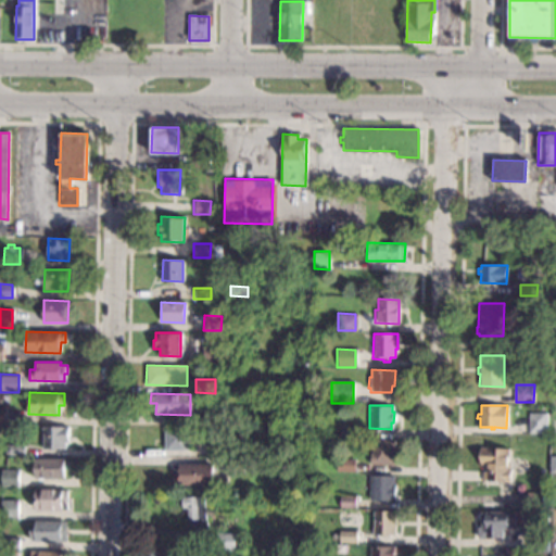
[(546,433),(529,433),(530,413),(547,413),(546,433)]
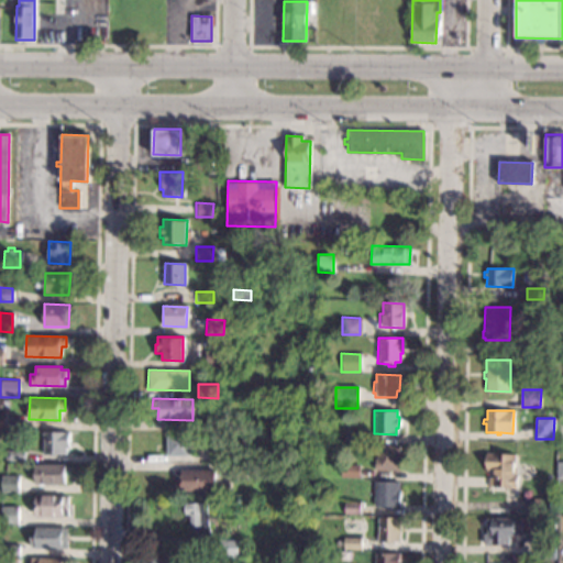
[(68,446),(65,446),(65,453),(42,453),(43,431),(69,432),(68,446)]
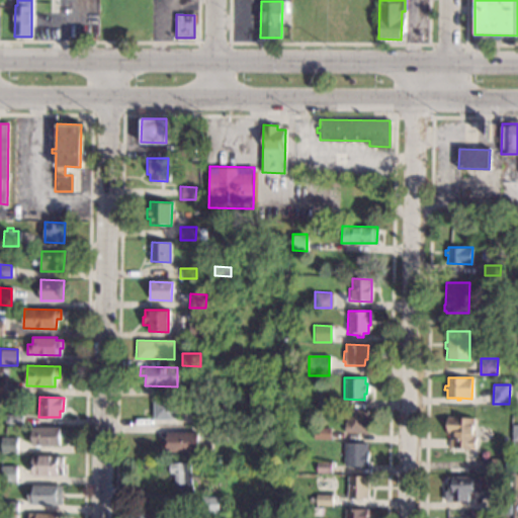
[(331,409),(317,408),(317,398),(332,398),(331,409)]
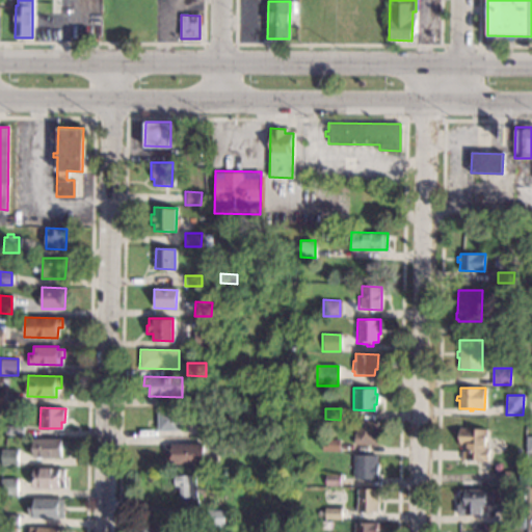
[(181,430),(157,430),(158,409),(181,410),(181,430)]
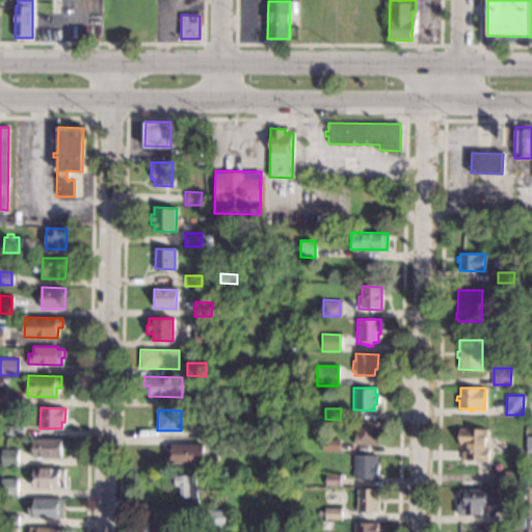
[(376,429),(379,429),(378,445),(353,444),(354,420),(376,420),(376,429)]
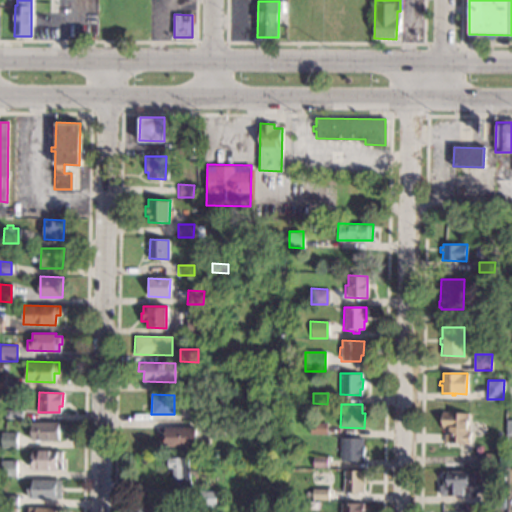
[(22,418),(5,417),(5,410),(22,410),(22,418)]
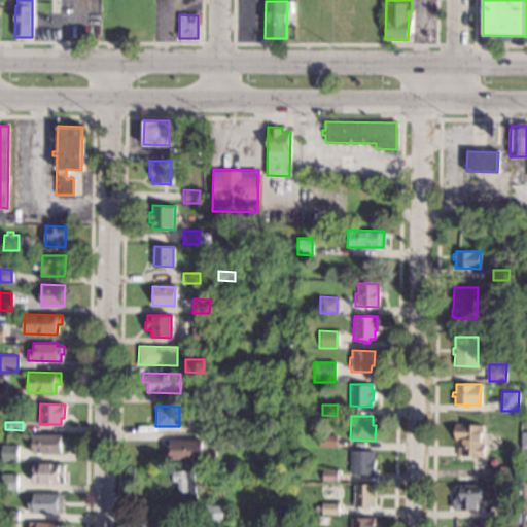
[(482,444),(484,444),(484,456),(457,456),(457,438),(454,438),(455,426),(482,426),(482,444)]
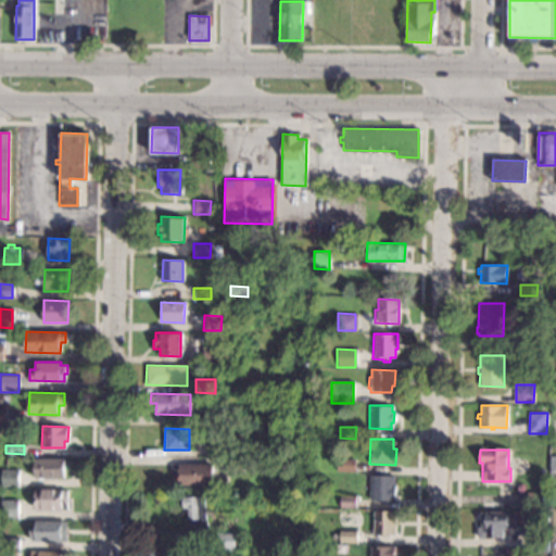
[(354,472),(336,472),(336,458),(354,458),(354,472)]
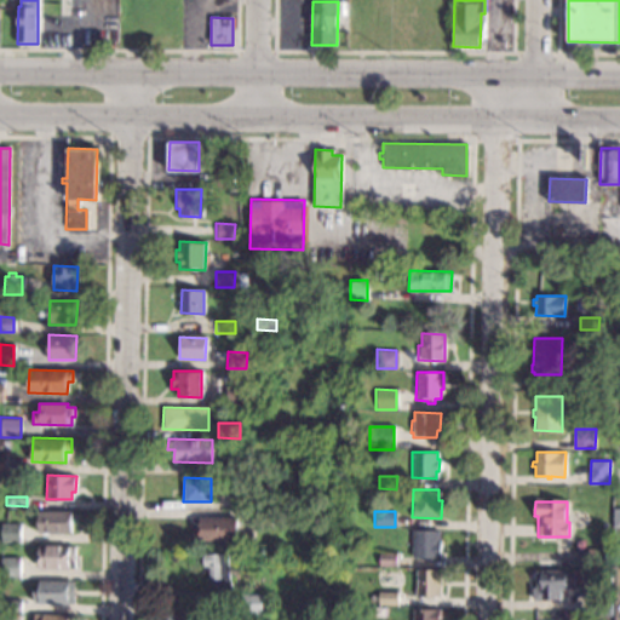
[(74,528),(72,528),(72,533),(39,533),(39,512),(74,514),(74,528)]
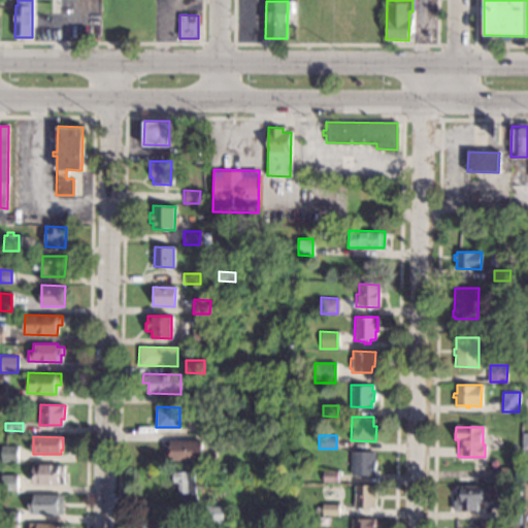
[(202,460),(164,459),(165,452),(170,452),(170,440),(202,441),(202,460)]
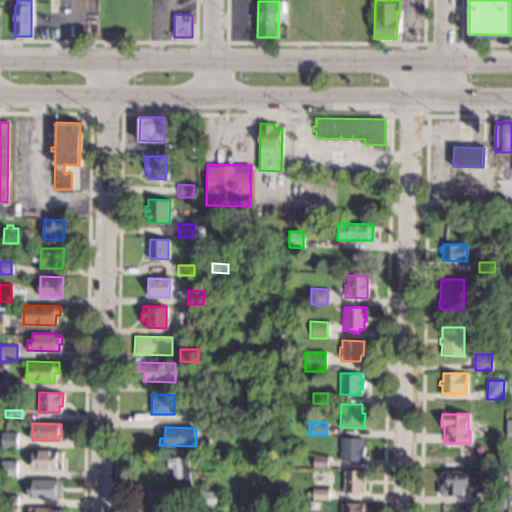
[(16,449),(2,449),(2,432),(16,433),(16,449)]
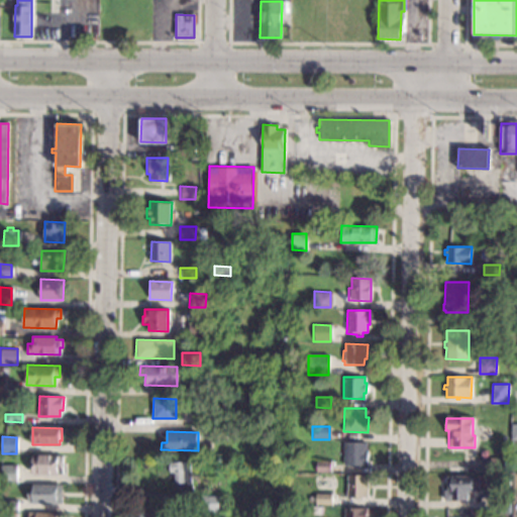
[(366,448),(368,448),(368,466),(342,466),(343,442),(366,442),(366,448)]
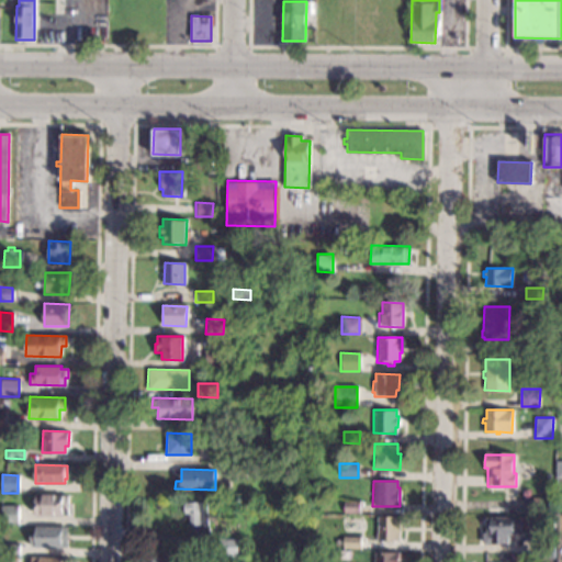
[(66,515),(35,514),(36,494),(67,495),(66,515)]
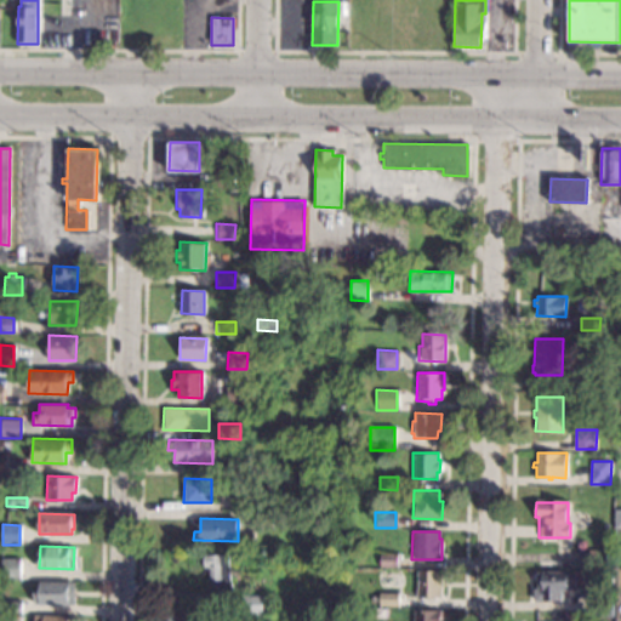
[(605,568),(588,568),(588,550),(605,550),(605,568)]
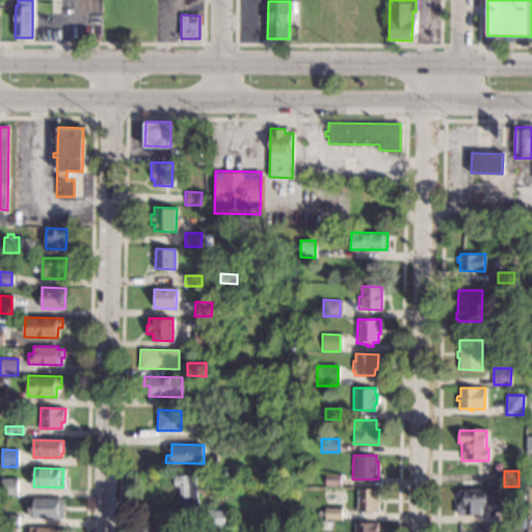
[(340,486),(323,485),(323,475),(340,475),(340,486)]
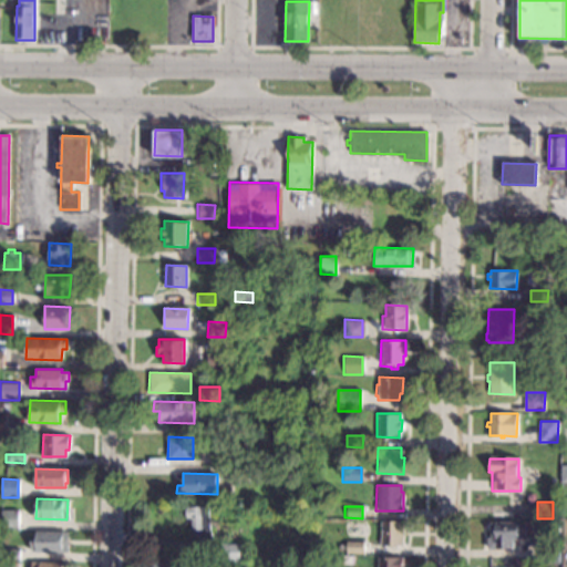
[(210,537),(198,537),(198,531),(192,531),(192,518),(186,518),(186,507),(210,507),(210,537)]
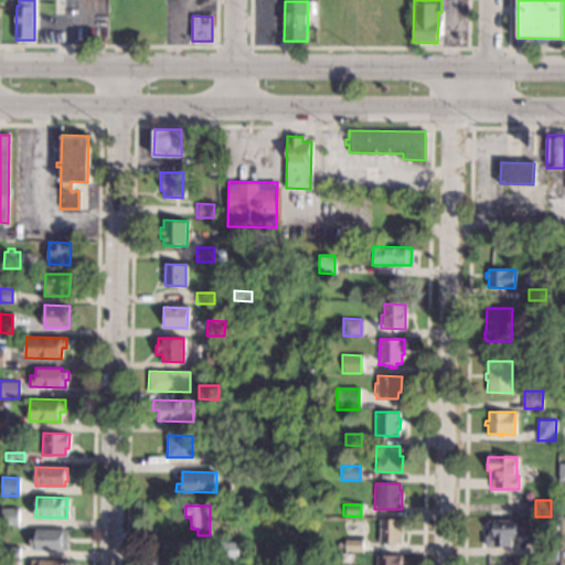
[(17,525),(1,525),(1,508),(18,508),(17,525)]
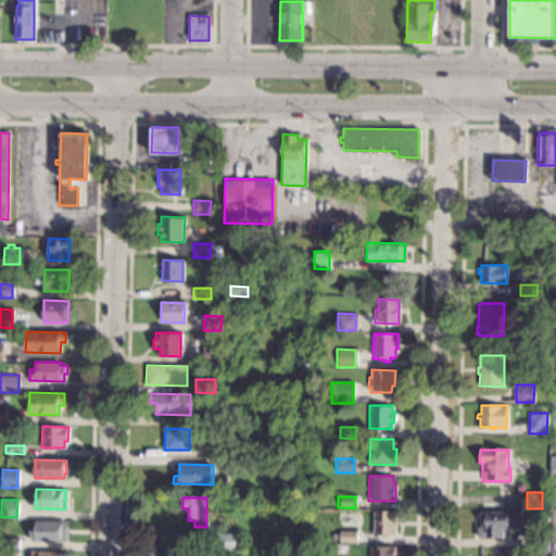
[(394,535),(373,534),(374,510),(395,512),(394,535)]
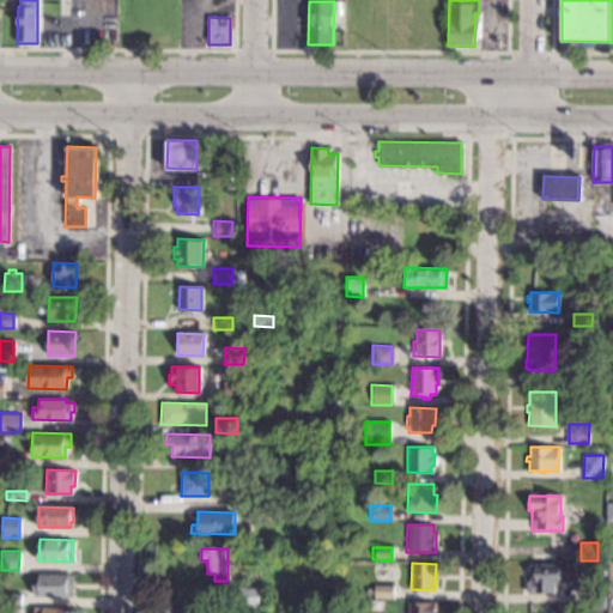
[(568,584),(554,584),(554,594),(527,594),(527,581),(530,581),(532,564),(568,564),(568,584)]
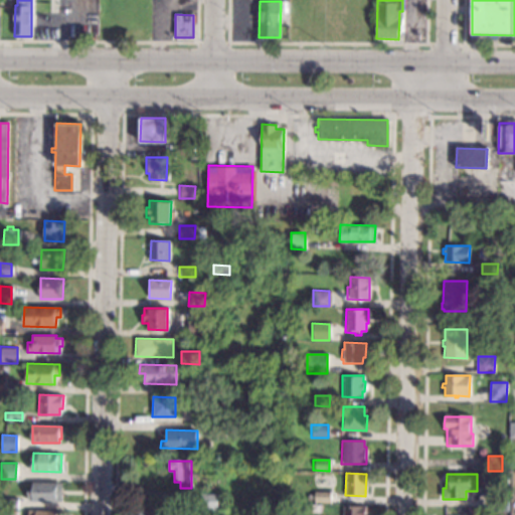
[(60,501),(28,501),(29,491),(32,491),(32,483),(61,484),(60,501)]
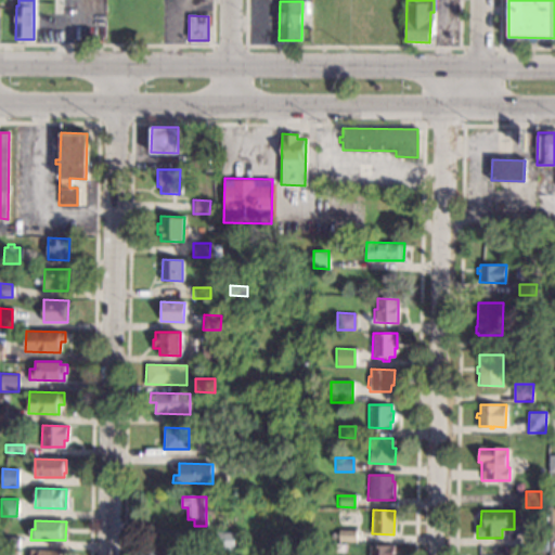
[(356,543),(337,542),(338,530),(356,530),(356,543)]
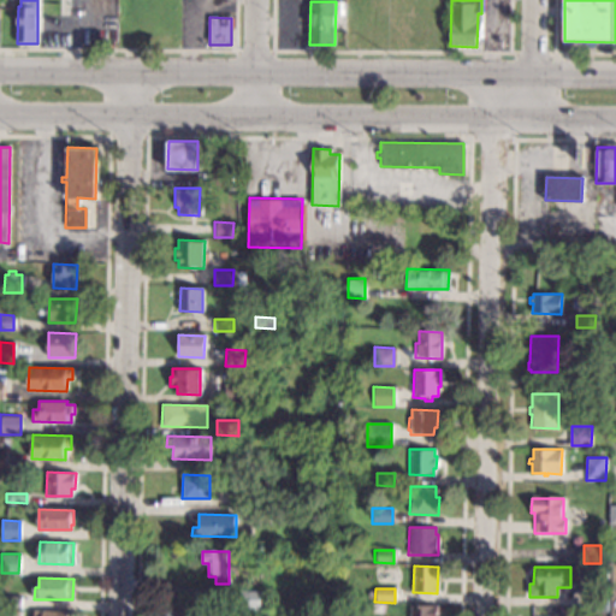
[(260,609),(240,609),(240,591),(260,592),(260,609)]
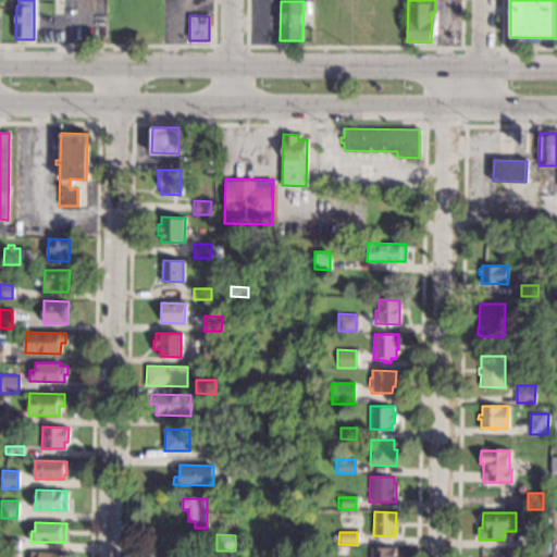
[(548,552),(534,552),(534,536),(548,537),(548,552)]
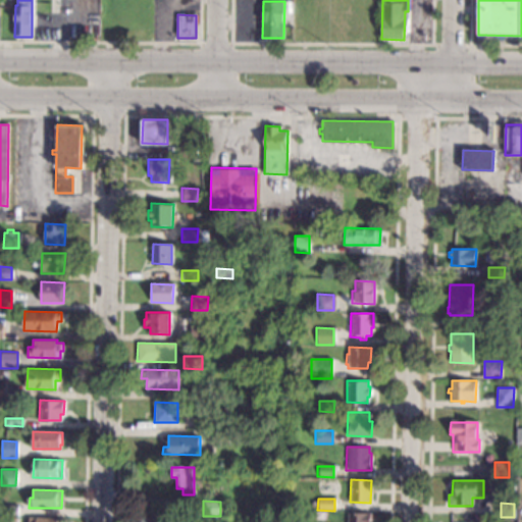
[(17,516),(2,516),(2,505),(17,505),(17,516)]
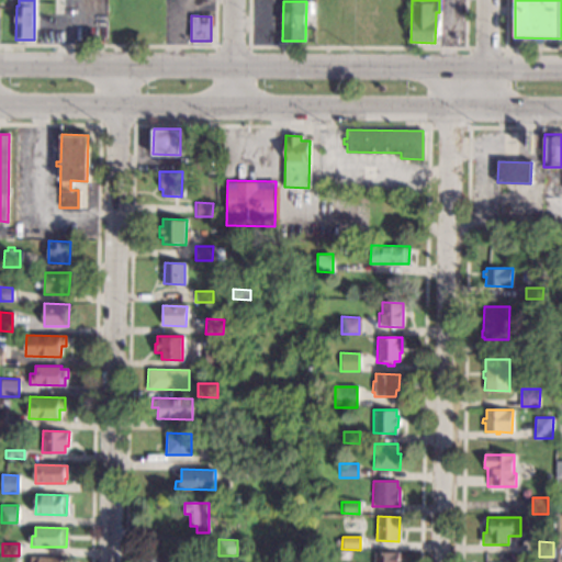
[(398,561),(400,552),(375,552),(374,561),(398,561)]
